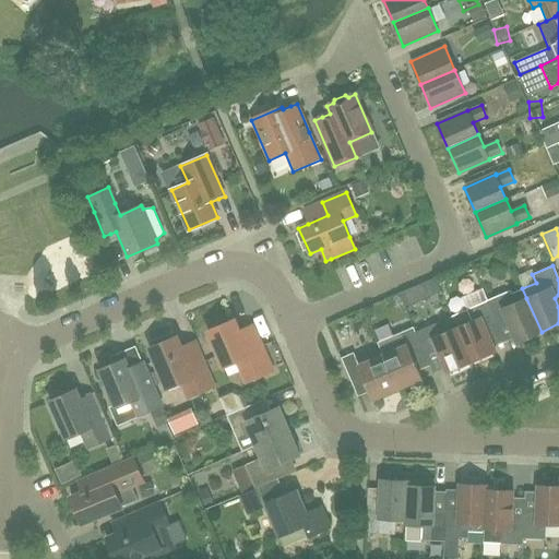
[(461,300),(480,293),(475,281),(455,288),(461,300)]
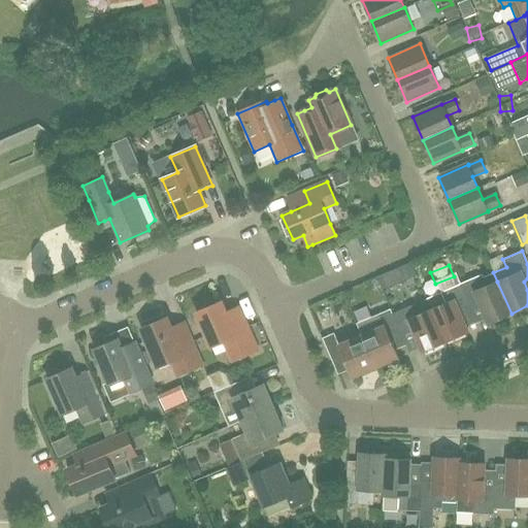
[(460,285),(469,305),(474,303),(479,301),(488,323),(512,314),(497,282),(493,272),(483,277),(482,274),(460,285)]
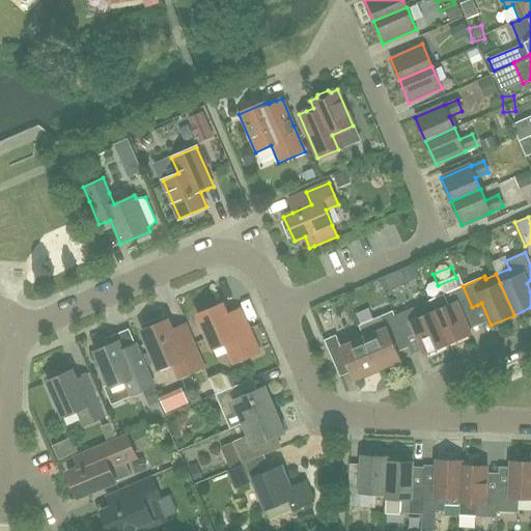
[(463,286),(443,295),(428,301),(434,312),(447,344),(470,334),(460,312),(467,310),(472,308),(472,307),(463,286)]
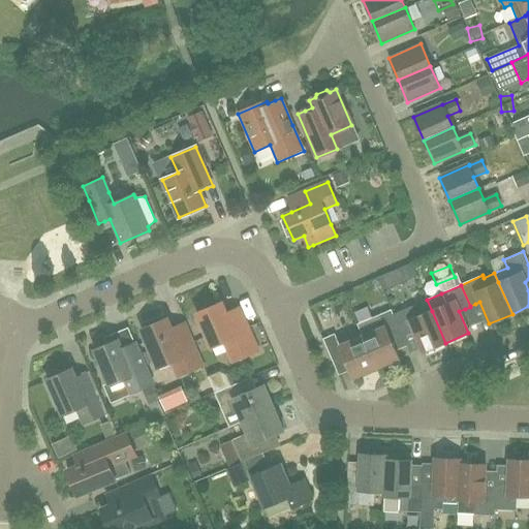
[(432,311),(427,300),(413,306),(393,314),(400,330),(402,336),(408,334),(413,331),(423,352),(426,351),(428,355),(439,350),(437,346),(445,343),(432,311)]
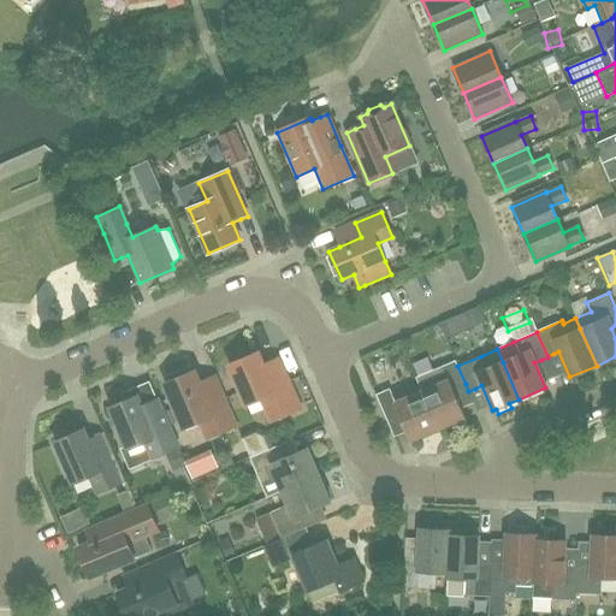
[(300,409),(286,378),(290,377),(282,356),(271,361),(262,365),(258,353),(229,365),(246,406),(261,398),(271,421),(300,409)]
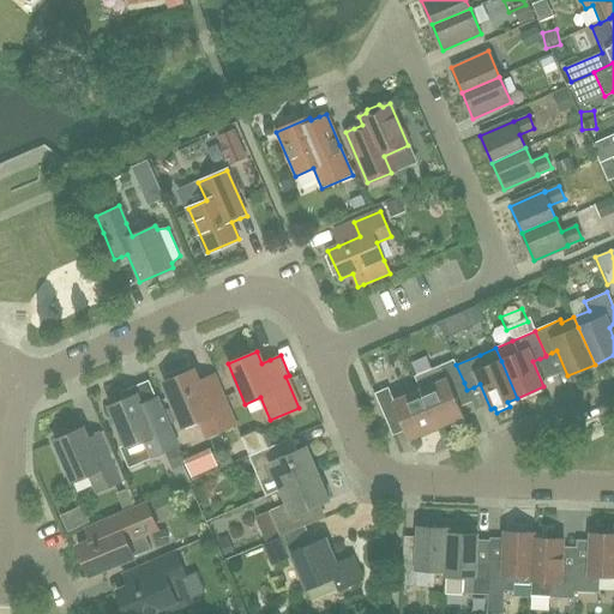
[(414,377),(420,391),(437,428),(463,416),(450,389),(457,385),(464,383),(456,365),(453,360),(414,377)]
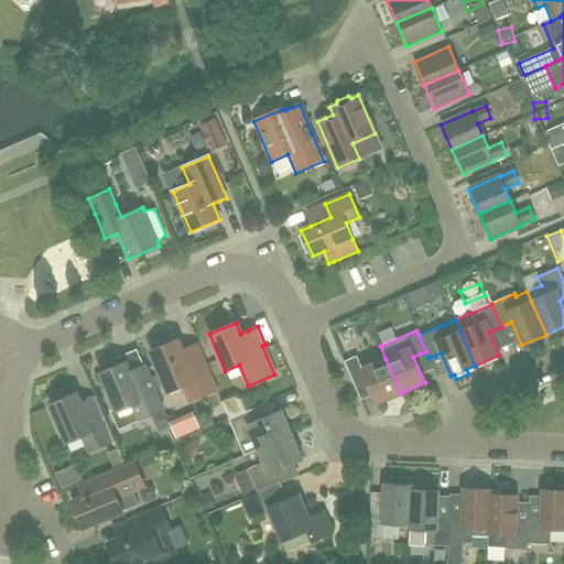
[(215,390),(204,365),(198,343),(191,346),(182,350),(177,340),(151,351),(169,392),(183,386),(190,401),(215,390)]
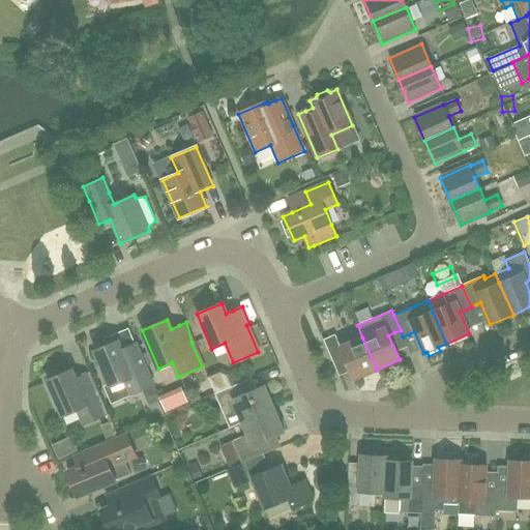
[(377,370),(362,337),(341,347),(335,334),(323,340),(331,359),(337,357),(343,354),(354,379),(377,370)]
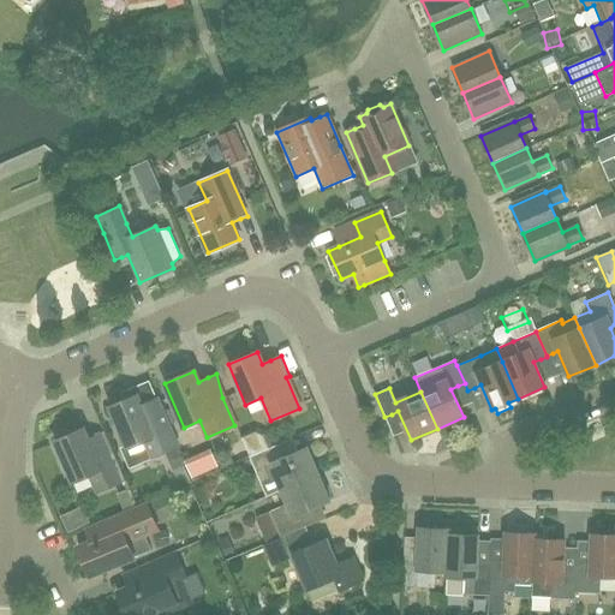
[(142,406),(137,395),(109,407),(127,449),(145,441),(153,458),(178,447),(157,399),(150,402),(142,406)]
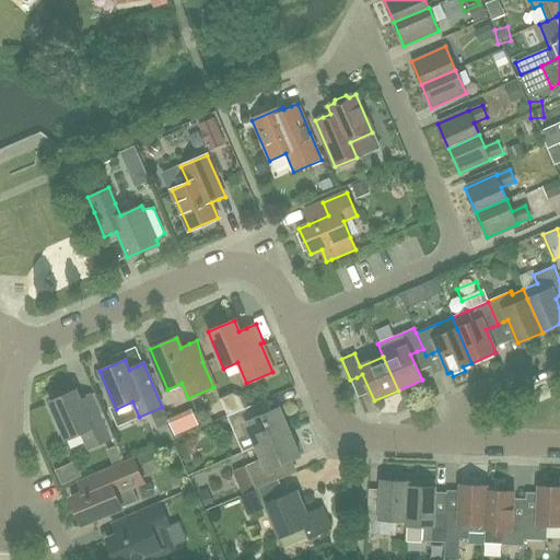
[(89,450),(114,438),(95,393),(88,396),(80,400),(77,391),(49,403),(66,440),(82,433),(89,450)]
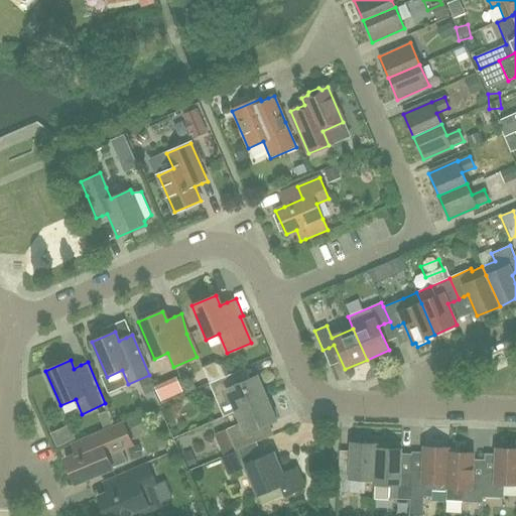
[(236,411),(267,398),(258,376),(233,386),(231,381),(229,375),(210,384),(219,405),(231,400),(236,411)]
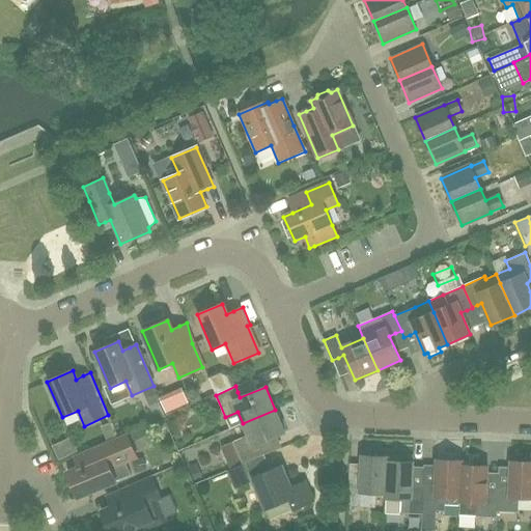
[(284,432),(275,410),(243,423),(248,436),(233,442),(243,464),(264,455),(262,449),(259,444),(277,436),(284,432)]
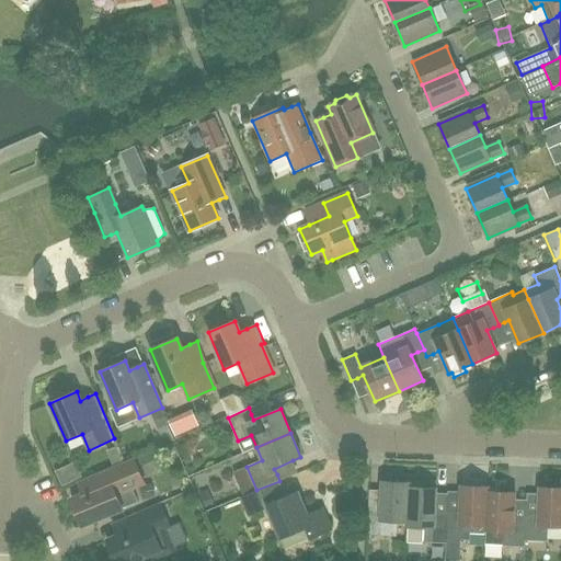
[(96,474),(96,476),(78,483),(80,489),(83,494),(71,500),(82,526),(138,503),(132,488),(144,482),(134,459),(96,474)]
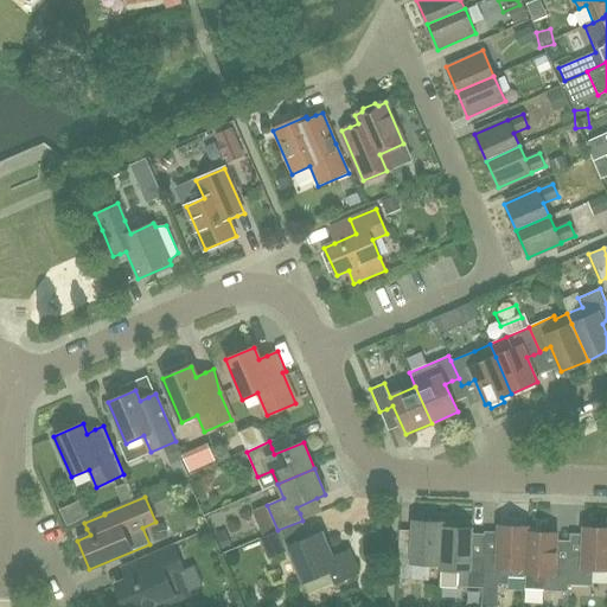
[(398,550),(397,580),(411,580),(428,581),(429,564),(441,564),(442,528),(442,523),(414,522),(413,550),(406,550),(398,550)]
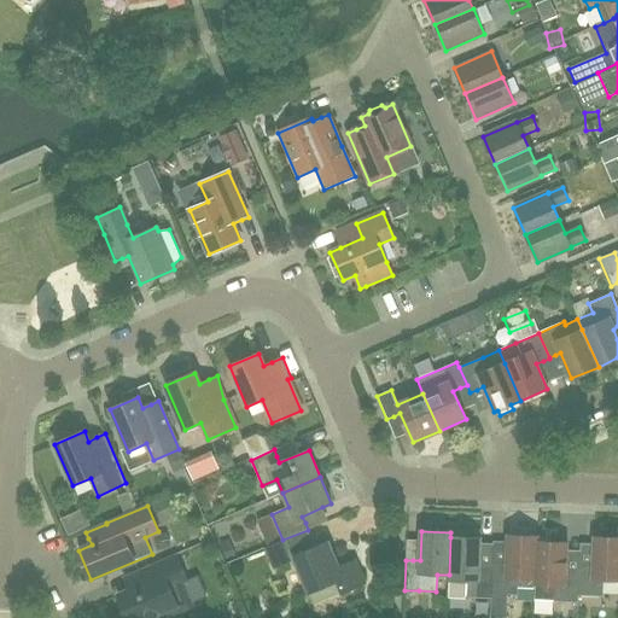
[(491,599),(490,617),(494,617),(507,617),(508,595),(518,595),(519,578),(536,579),(537,542),(537,537),(508,536),(507,565),(500,565),(493,564),(493,569),(491,599)]
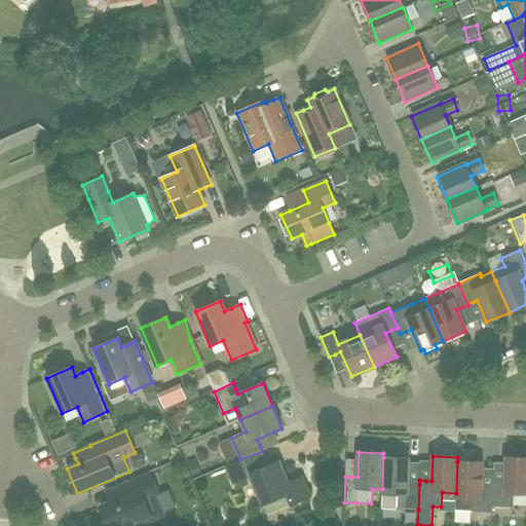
[(382,489),(381,508),(397,509),(418,510),(419,484),(413,484),(407,484),(409,458),(383,457),(382,489)]
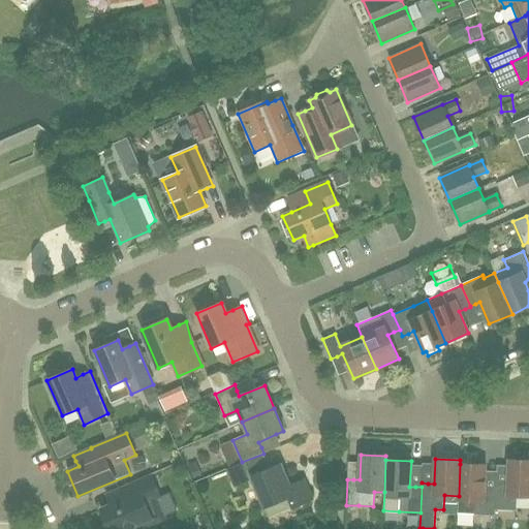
[(496,491),(495,510),(516,511),(517,497),(528,497),(528,460),(508,460),(507,485),(502,485),(496,485),(496,491)]
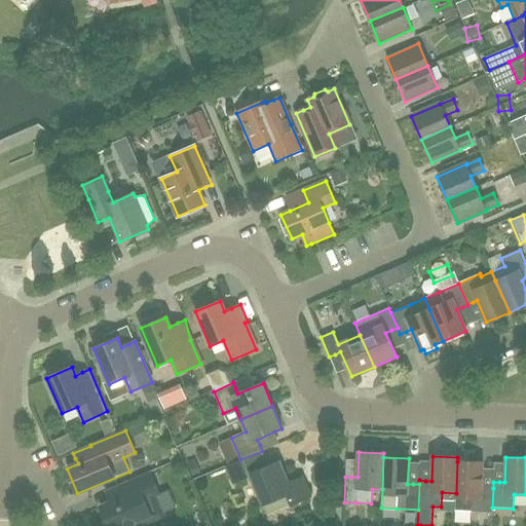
[(239,460),(228,465),(225,466),(233,485),(248,479),(239,460)]
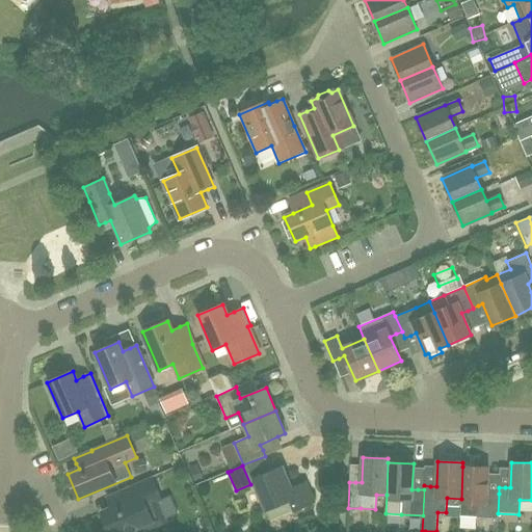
[(251,479),(254,483),(266,512),(290,502),(294,512),(315,503),(306,481),(292,487),(283,467),(251,479)]
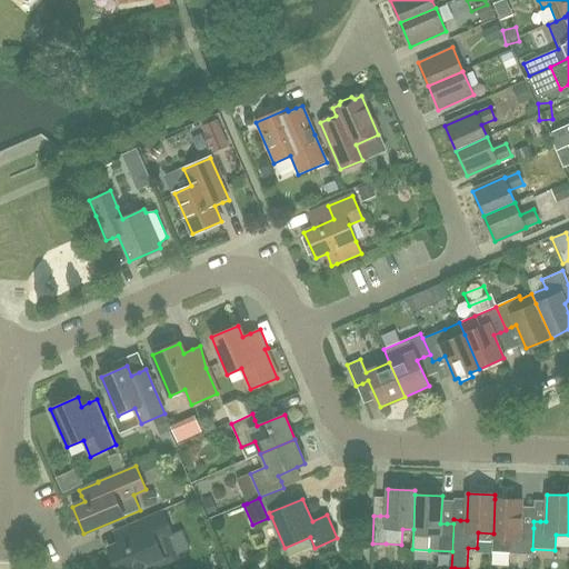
[(493,533),(491,553),(532,556),(532,549),(533,528),(527,527),(520,527),(522,500),(495,499),(493,533)]
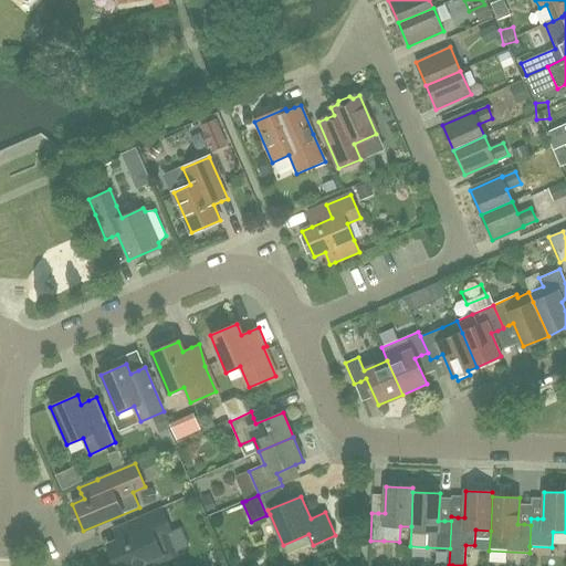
[(171,533),(161,507),(112,528),(115,535),(117,542),(108,545),(116,565),(136,565),(153,559),(155,565),(177,555),(168,534),(171,533)]
